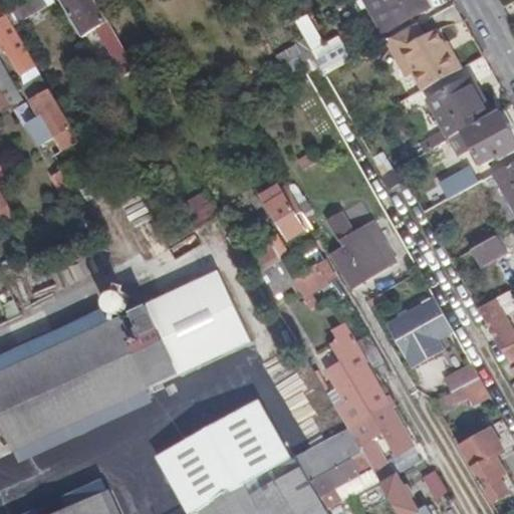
[(51,3),(48,0),(27,0),(19,5),(26,17),(51,3)]
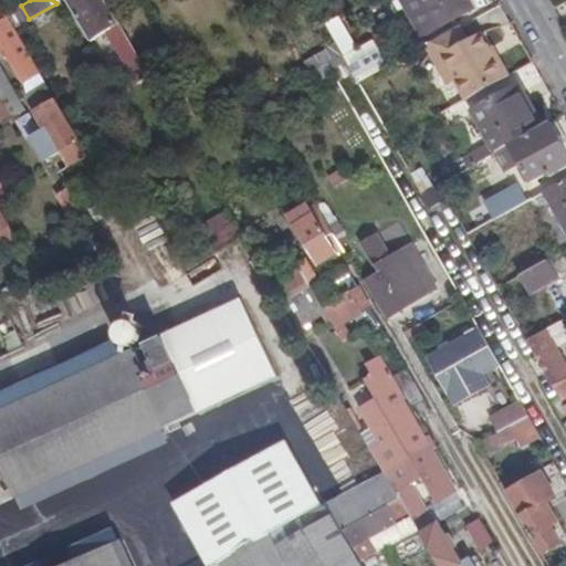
[(140,60),(105,0),(67,0),(92,40),(107,30),(116,45),(119,43),(138,74),(147,70),(140,60)]
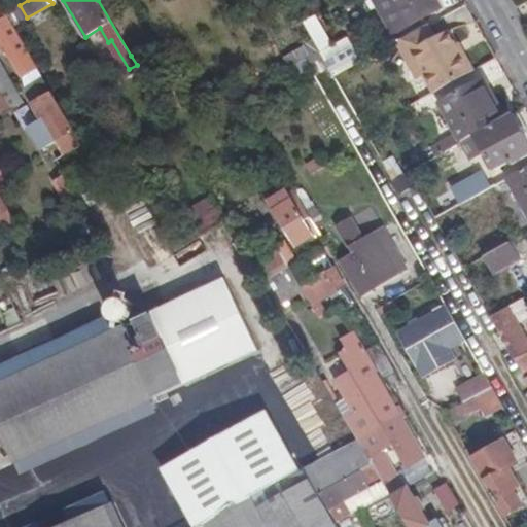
[(437,0),(375,0),(394,34),(443,7),(437,0)]
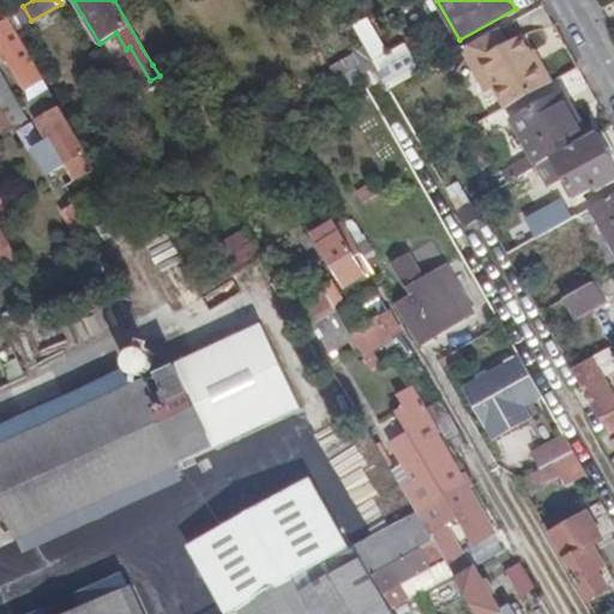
[(46,77),(34,56),(31,59),(0,5),(0,40),(2,46),(0,47),(0,53),(5,60),(10,58),(28,88),(46,77)]
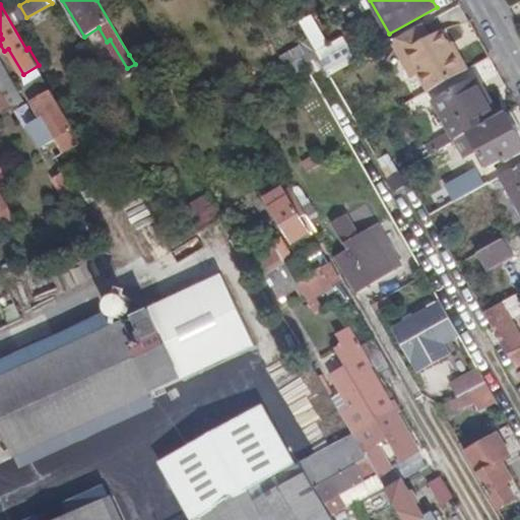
[(316,50),(330,75),(331,75),(343,68),(312,15),(300,22),(316,50)]
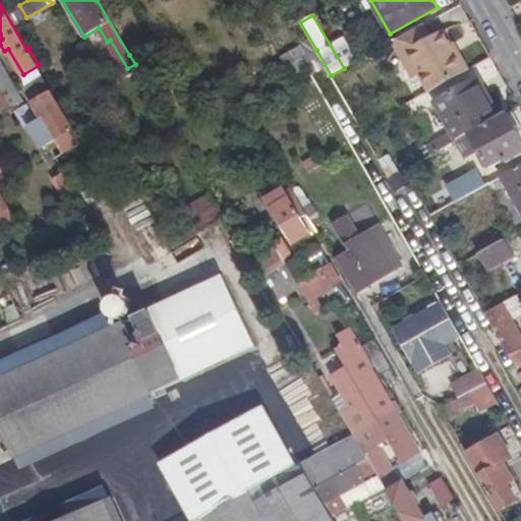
[(419,73),(429,91),(469,68),(461,53),(458,55),(443,29),(430,36),(423,23),(392,41),(402,57),(408,53),(419,73)]
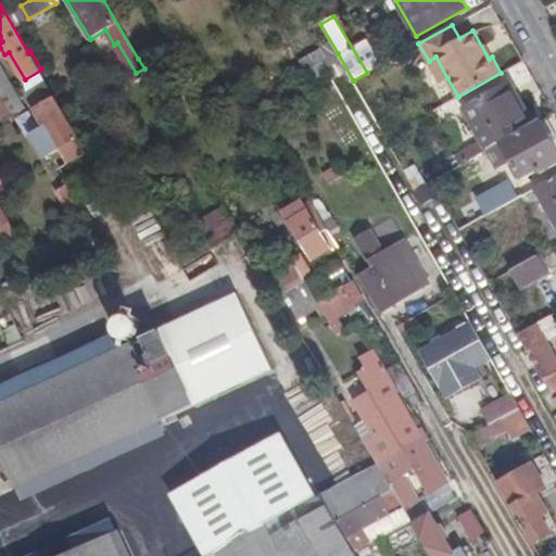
[(166,42),(138,59),(144,68),(172,51),(166,42)]
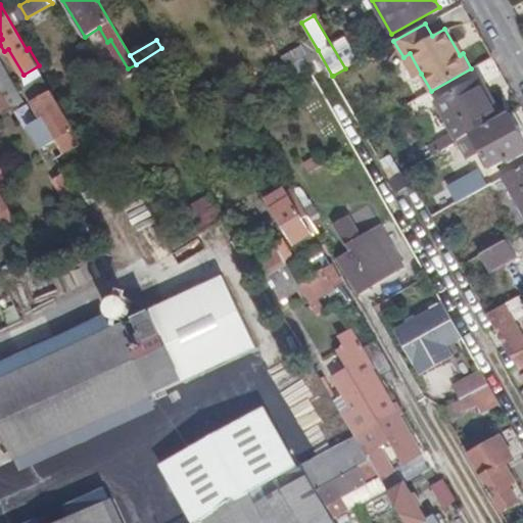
[(414,78),(421,74),(410,53),(403,57),(414,78)]
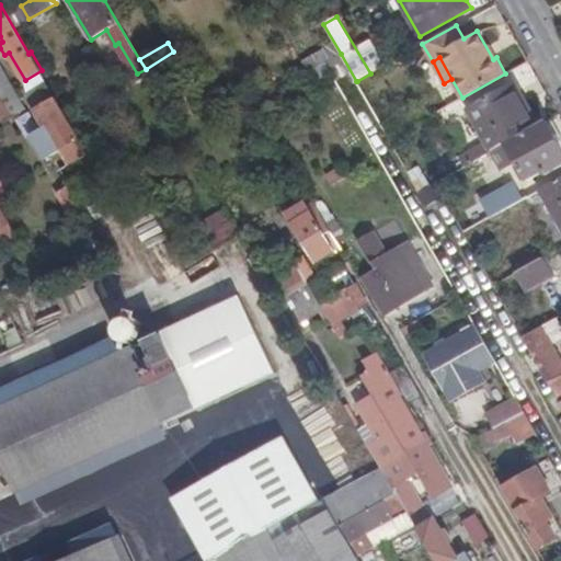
[(0,58),(0,119),(10,115),(12,114),(26,106),(21,95),(0,58)]
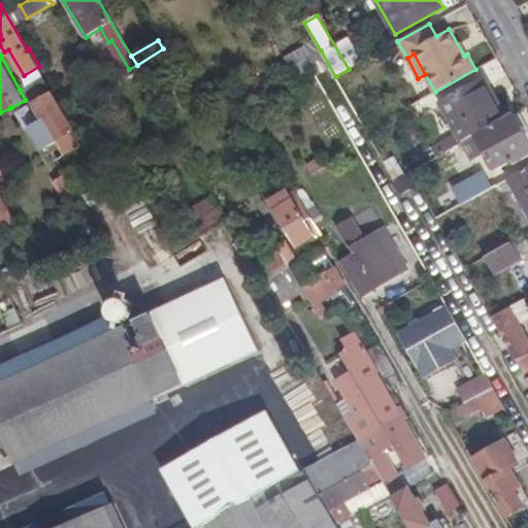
[(39,66),(24,75),(27,89),(46,78),(44,75),(39,66)]
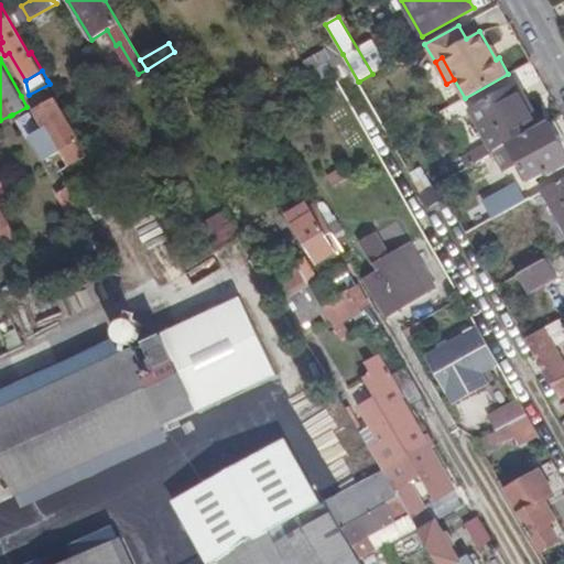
[(50,84),(29,95),(49,130),(34,138),(47,159),(62,150),(67,160),(87,149),(68,117),(50,84)]
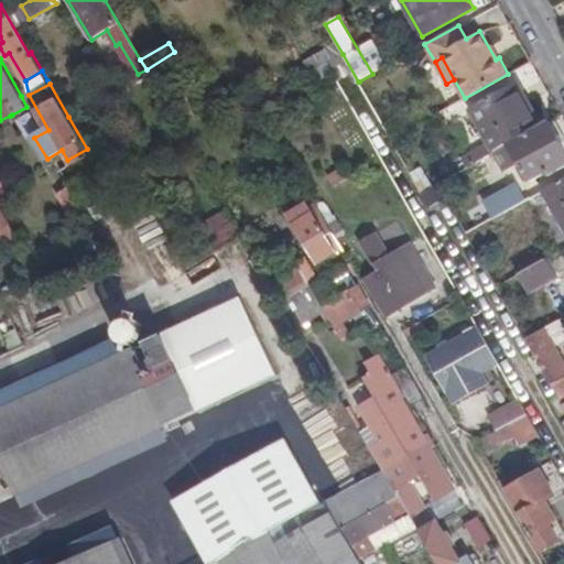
[(490,142),(495,151),(538,126),(516,85),(472,110),(490,142)]
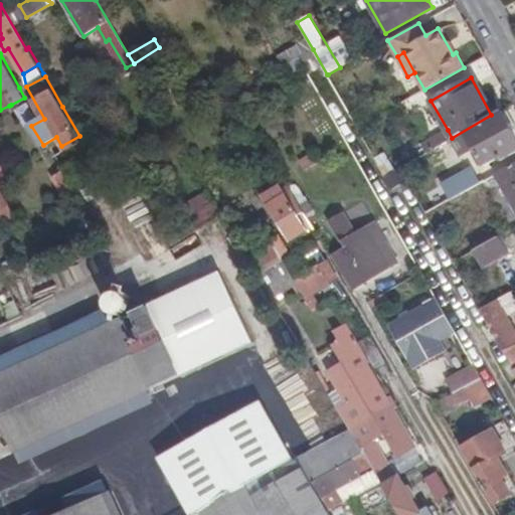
[(27,127),(40,117),(29,102),(16,111),(27,127)]
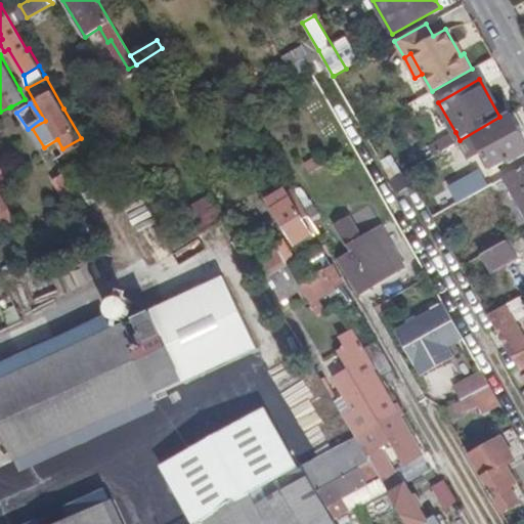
[(499,117),(460,140),(470,158),(484,149),(494,167),(509,159),(511,163),(523,155),(523,140),(509,113),(499,117)]
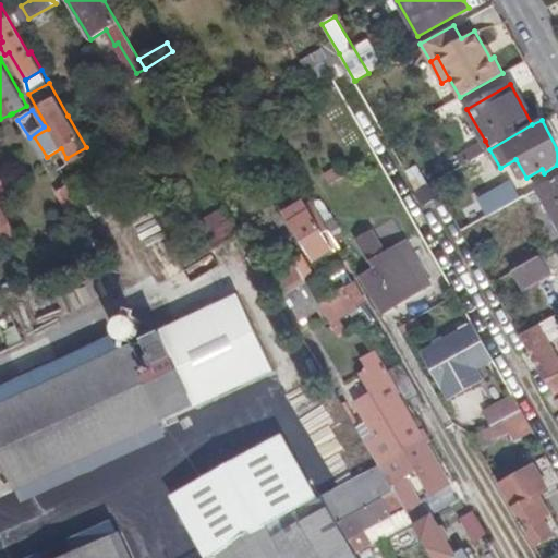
[(457,156),(461,166),(489,149),(485,141),(457,156)]
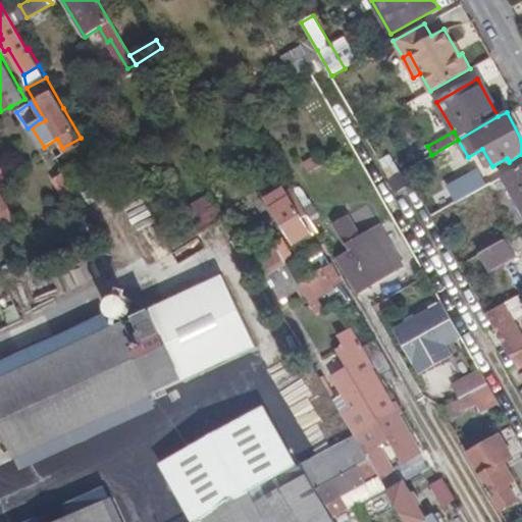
[(323,164),(317,154),(305,161),(310,171),(323,164)]
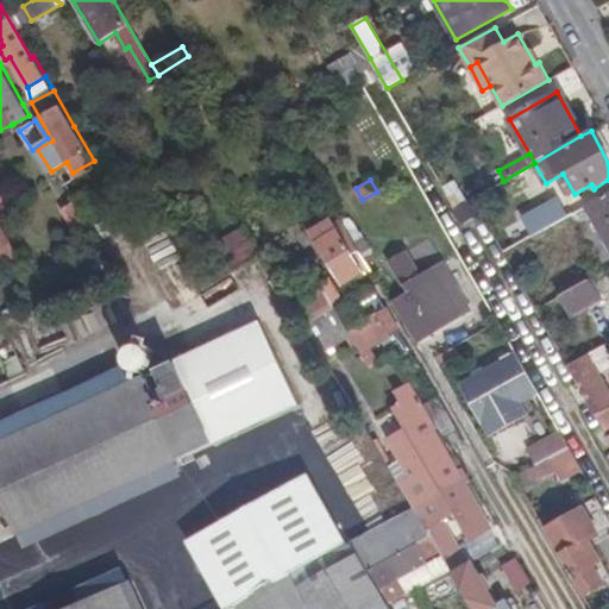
[(608,192),(588,205),(608,243),(608,192)]
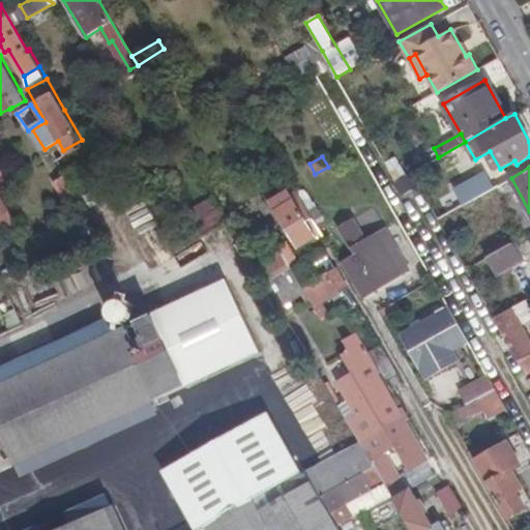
[(455,189),(464,204),(492,188),(483,173),(455,189)]
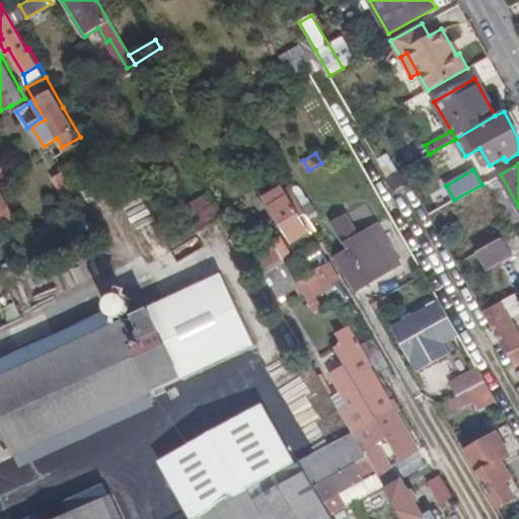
[(68,200),(79,193),(76,188),(66,170),(55,176),(68,200)]
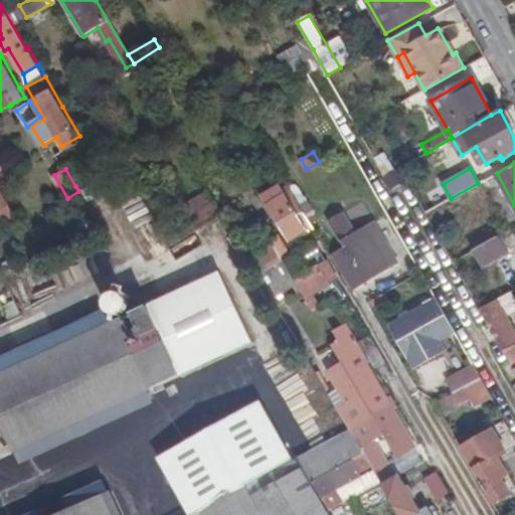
[(298,200),(290,186),(285,189),(283,187),(265,198),(290,240),(314,227),(308,216),(298,200)]
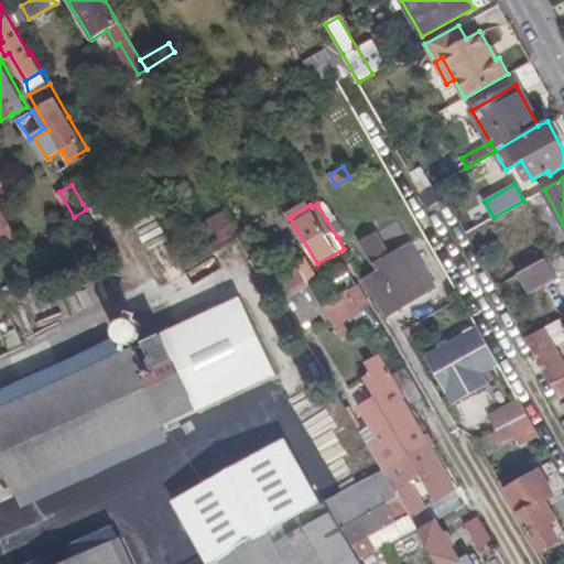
[(0,227),(9,224),(0,205),(0,227)]
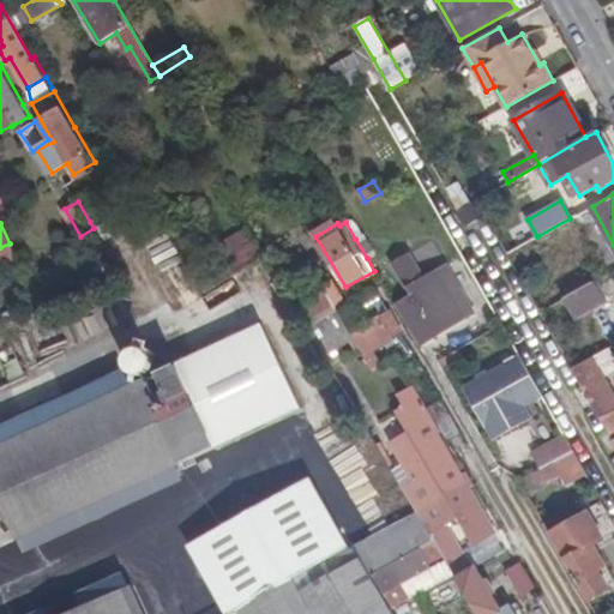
[(186,227),(172,234),(205,292),(235,274),(228,262),(227,259),(209,269),(186,227)]
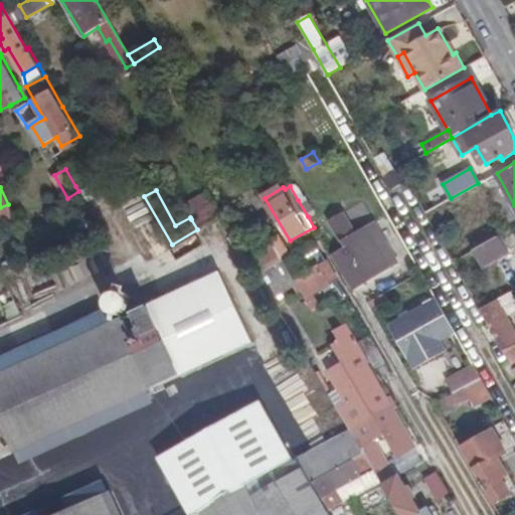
[(305,196),(298,200),(308,216),(314,213),(305,196)]
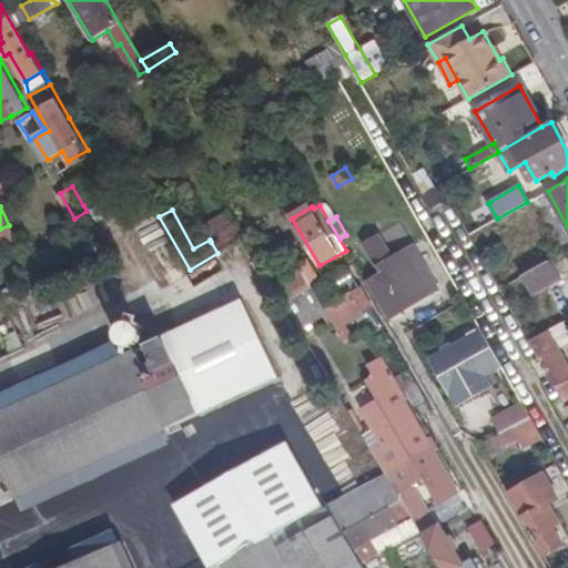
[(0,246),(16,239),(9,225),(0,230),(0,246)]
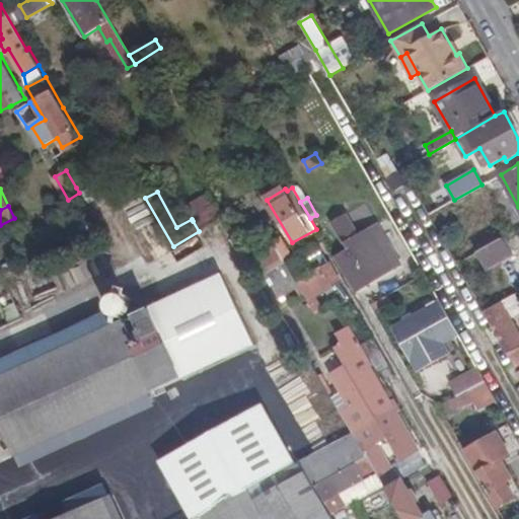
[(225,217),(218,206),(193,221),(199,231),(225,217)]
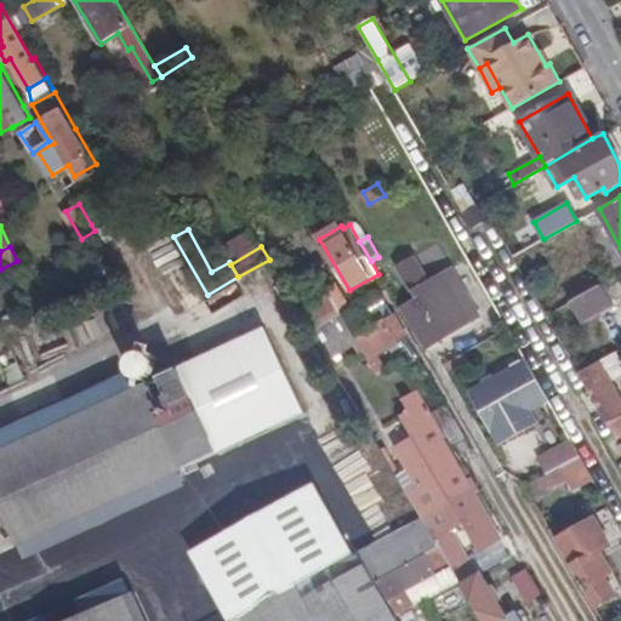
[(414,257),(399,267),(416,297),(402,306),(405,313),(404,314),(423,348),(468,323),(462,311),(471,306),(457,283),(449,288),(442,274),(429,283),(414,257)]
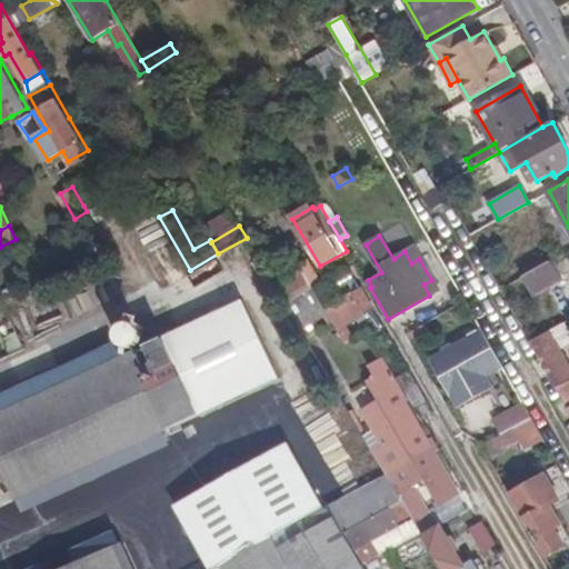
[(551,260),(522,276),(533,297),(562,279),(551,260)]
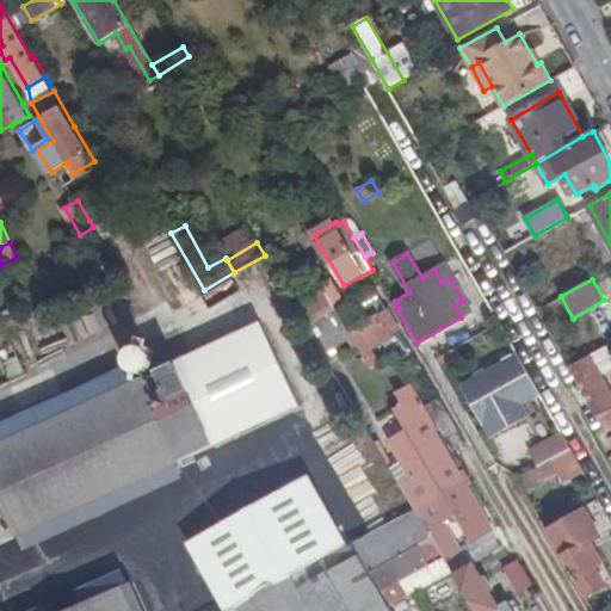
[(332,302),(302,319),(307,327),(337,309),(345,303),(333,284),(325,289),(332,302)]
